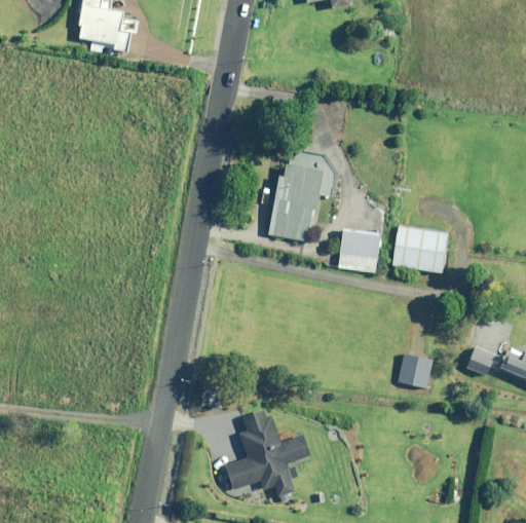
[(81,0),(79,19),(78,21),(78,25),(80,25),(79,37),(91,39),(90,50),(89,50),(101,52),(102,46),(127,50),(130,30),(120,29),(123,10),(109,8),(110,0),(81,0)]
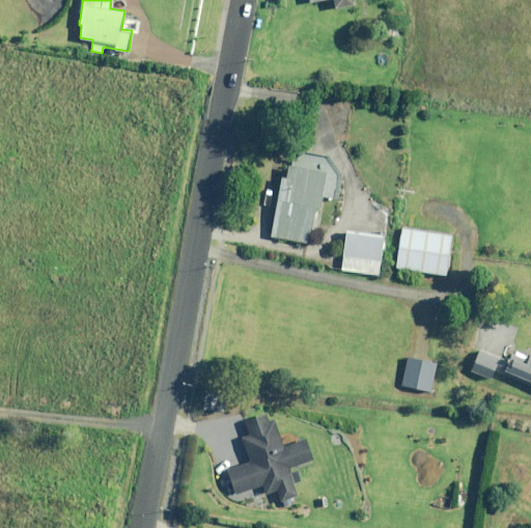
[(308,0),(309,5),(333,1),(334,11),(355,8),(353,0),(308,0)]
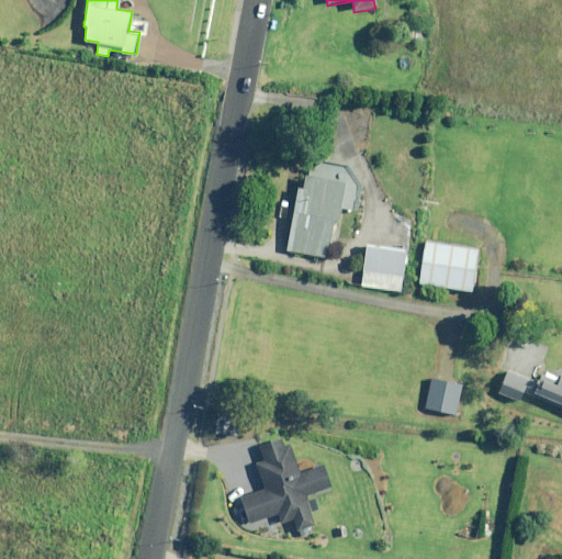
[(420,35),(417,25),(397,33),(401,43),(420,35)]
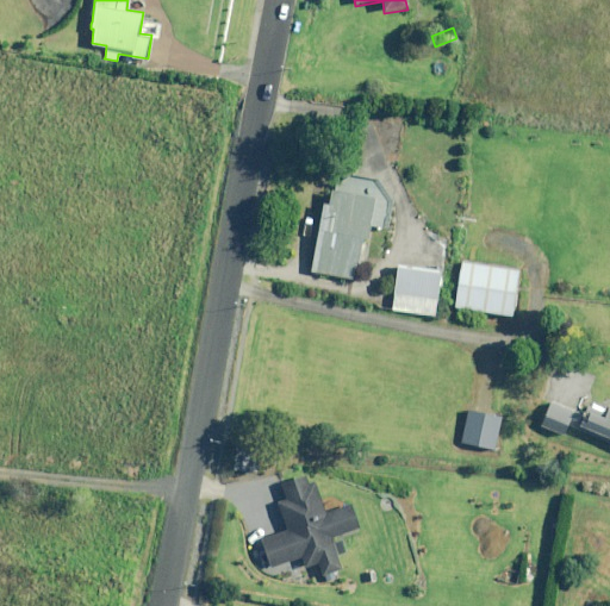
[(374,198),(336,191),(331,191),(328,205),(323,204),(319,220),(310,272),(352,280),(354,269),(355,263),(359,264),(362,245),(363,238),(367,239),(368,226),(374,198)]
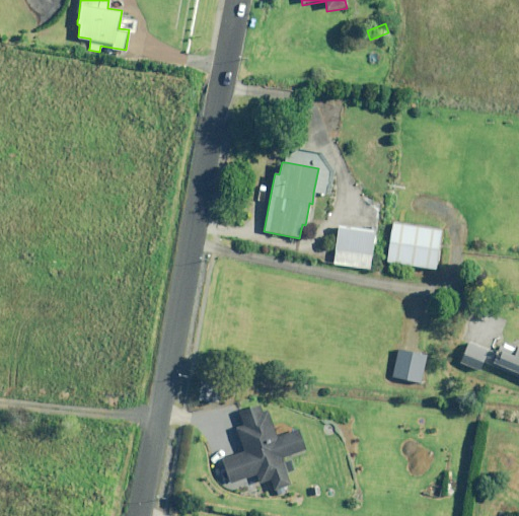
[(386,263),(436,270),(443,221),(427,219),(426,228),(392,223),(386,263)]
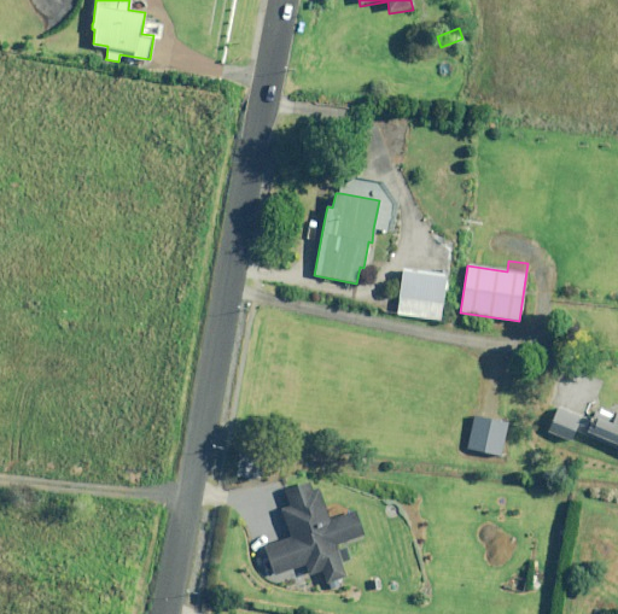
[(439,320),(444,275),(403,270),(401,282),(400,298),(398,308),(397,315),(439,320)]
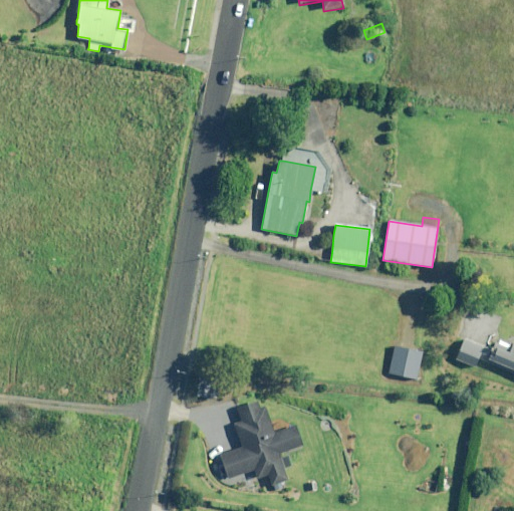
[(483,365),(485,361),(487,355),(481,353),(483,349),(464,340),(456,359),(473,367),(476,361),(483,365)]
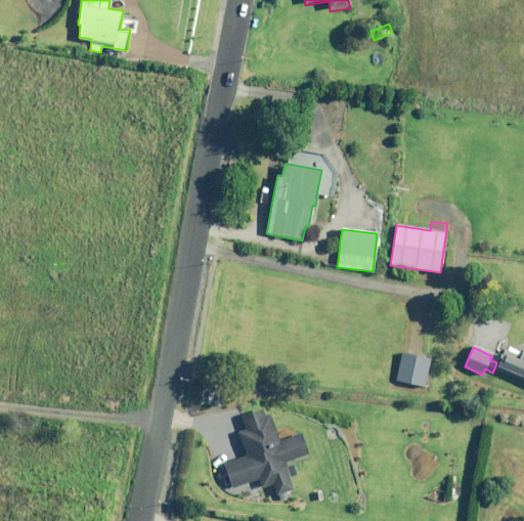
[(523,350),(520,357),(505,350),(501,357),(498,366),(523,377),(523,350)]
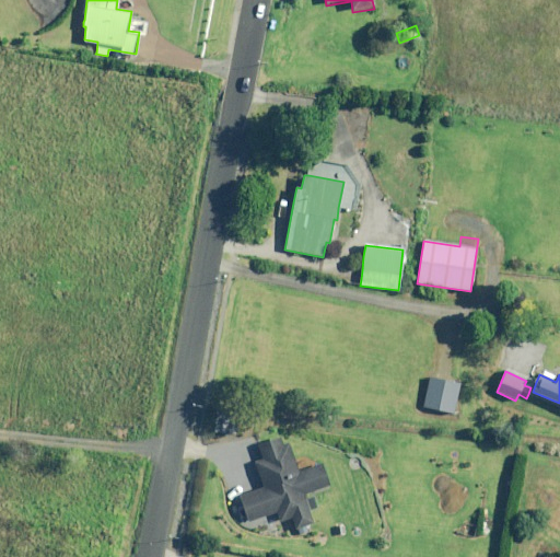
[(462,387),(432,381),(426,412),(455,418),(462,387)]
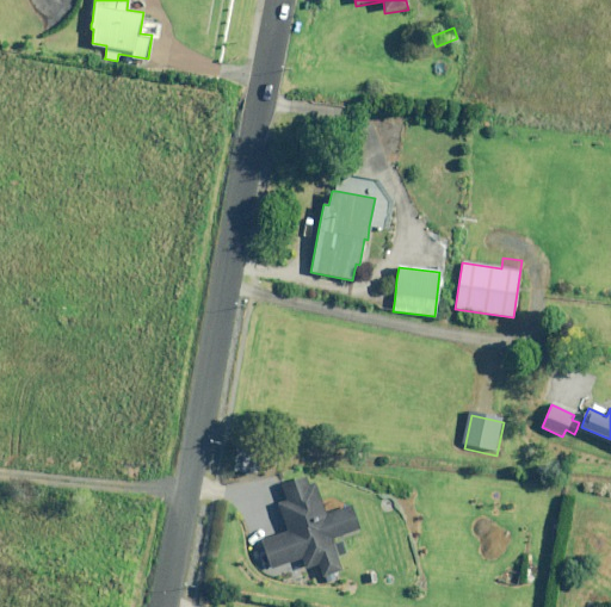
[(310,489),(307,481),(283,489),(289,505),(279,508),(289,534),(264,544),(273,571),(303,562),(307,571),(320,567),(325,581),(343,574),(332,543),(360,533),(352,508),(327,518),(318,487),(310,489)]
